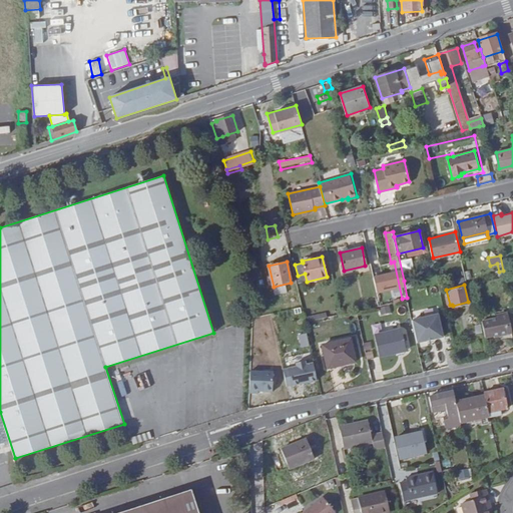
[(482,321),(485,337),(511,332),(507,312),(498,314),(498,318),(482,321)]
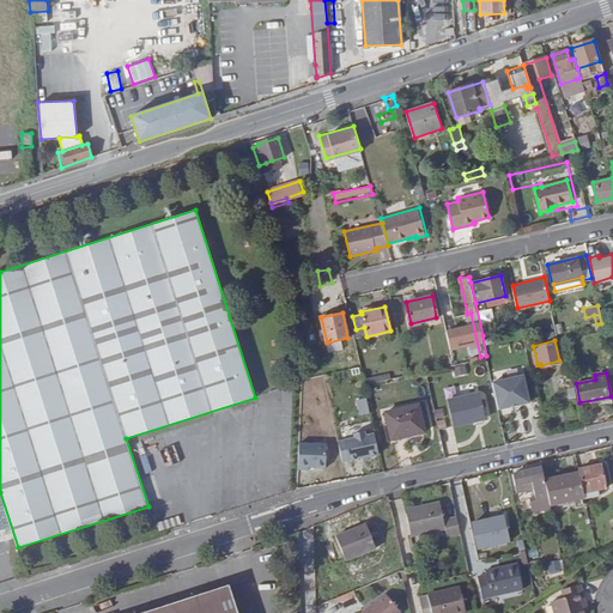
[(493,381),(499,408),(529,401),(523,375),(493,381)]
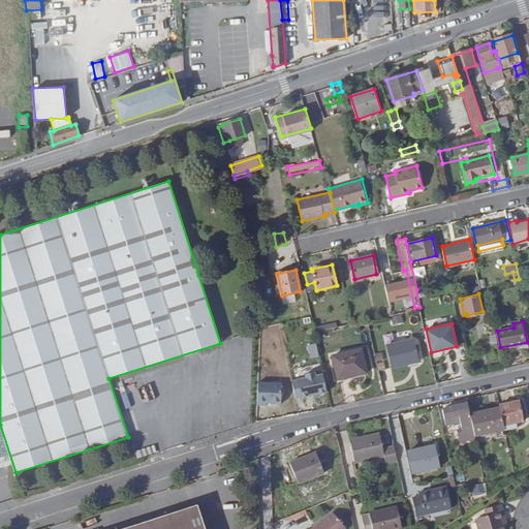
[(413,339),(385,345),(391,368),(418,361),(413,339)]
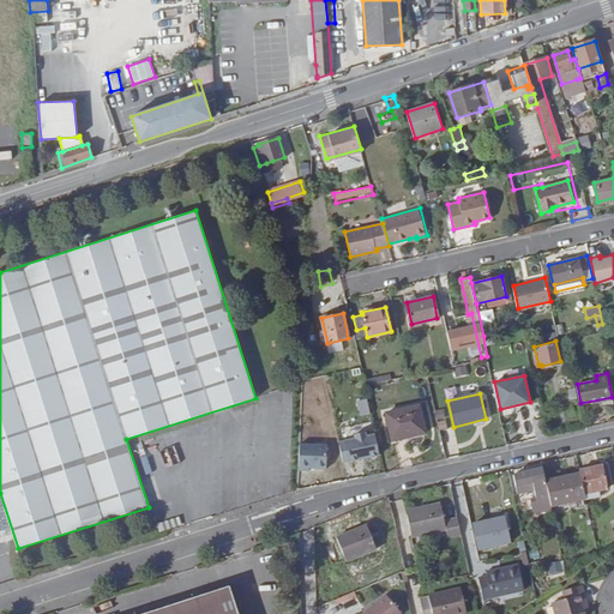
[(368,399),(357,401),(360,417),(371,416),(368,399)]
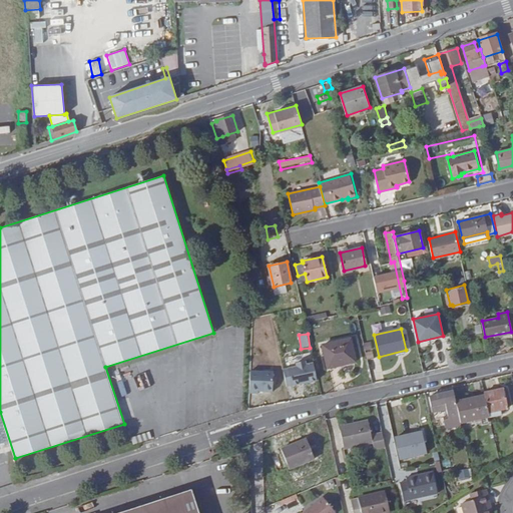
[(350,338),(321,345),(326,366),(344,361),(345,364),(355,362),(350,338)]
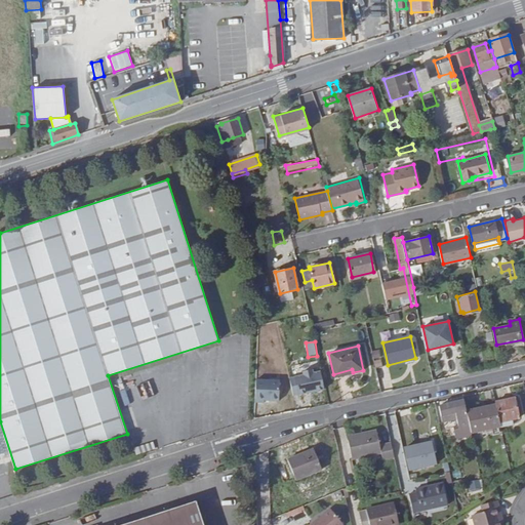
[(273,347),(272,355),(281,356),(281,348),(273,347)]
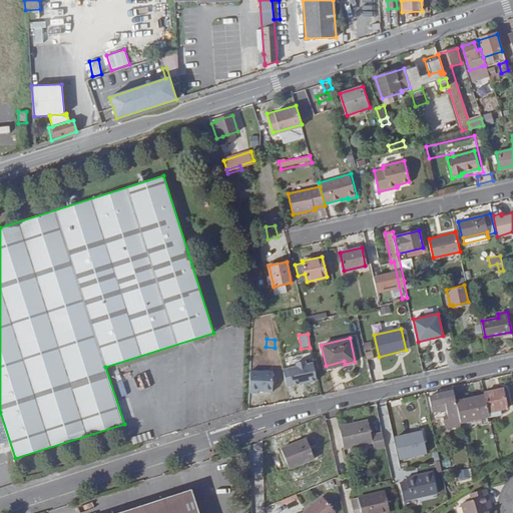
[(445,351),(448,366),(457,364),(453,349),(445,351)]
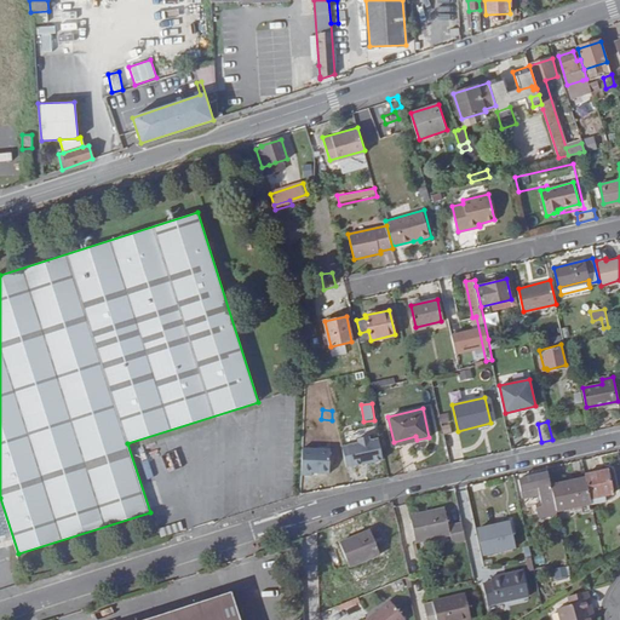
[(357,443),(342,447),(346,470),(384,461),(379,437),(357,441),(357,443)]
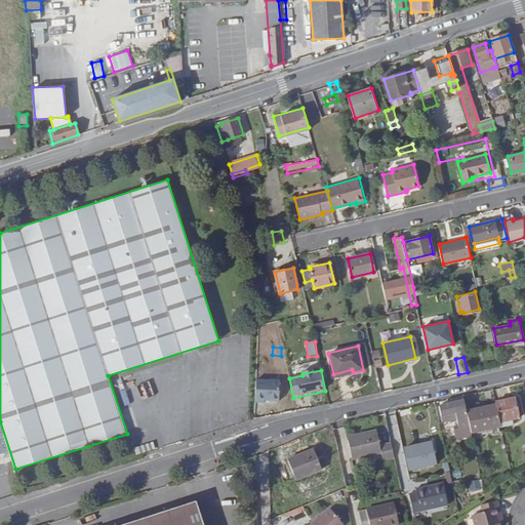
[(280,403),(280,379),(256,378),(255,402),(280,403)]
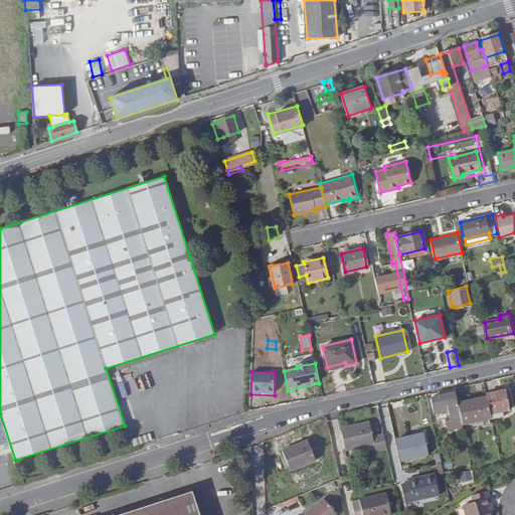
[(505,388),(485,393),(486,396),(490,413),(510,408),(505,388)]
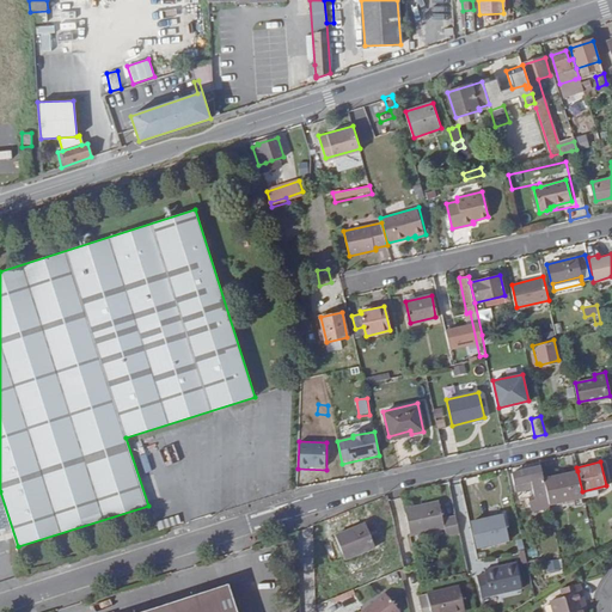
[(543,478),(539,464),(510,471),(514,489),(532,485),(533,495),(534,497),(528,500),(530,508),(533,509),(549,506),(548,505),(546,496),(543,478)]
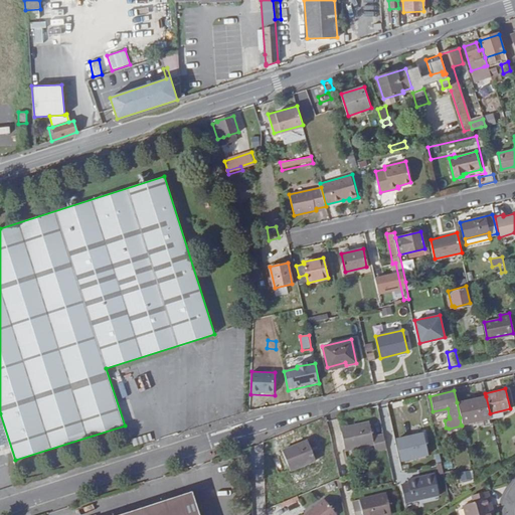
[(490,413),(486,396),(457,402),(460,417),(461,424),(491,417),(490,413)]
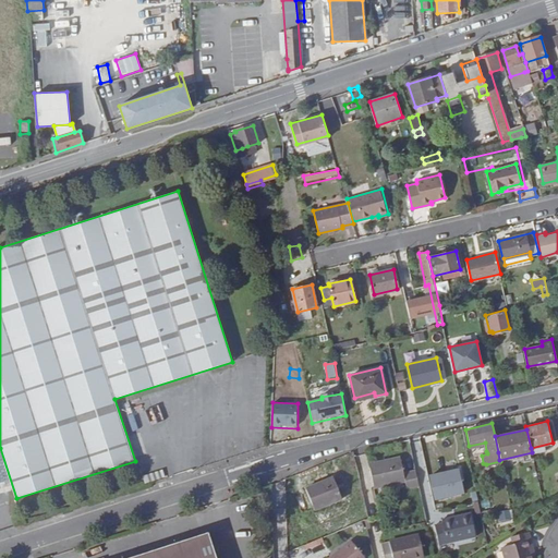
[(419,483),(414,468),(402,470),(399,456),(370,461),(374,484),(404,478),(405,486),(419,483)]
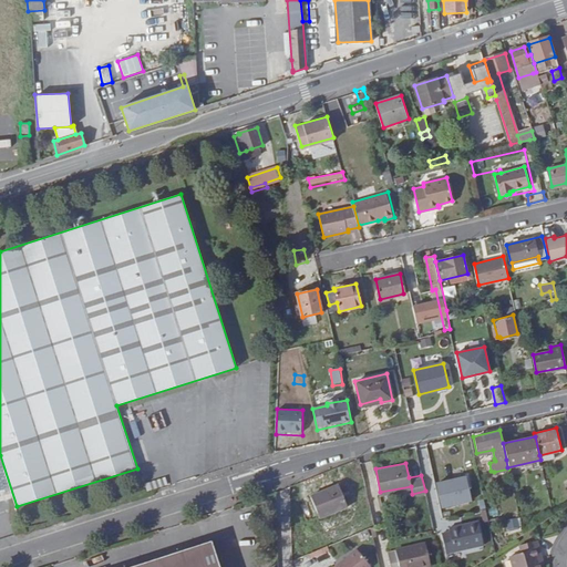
[(466,476),(436,483),(443,509),(472,502),(466,476)]
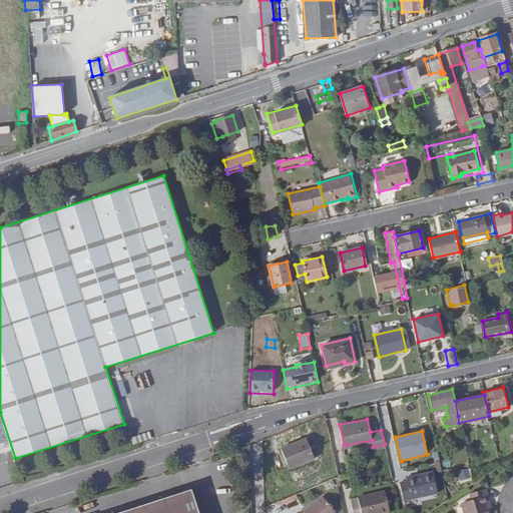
[(282,446),(289,466),(314,456),(306,436),(282,446)]
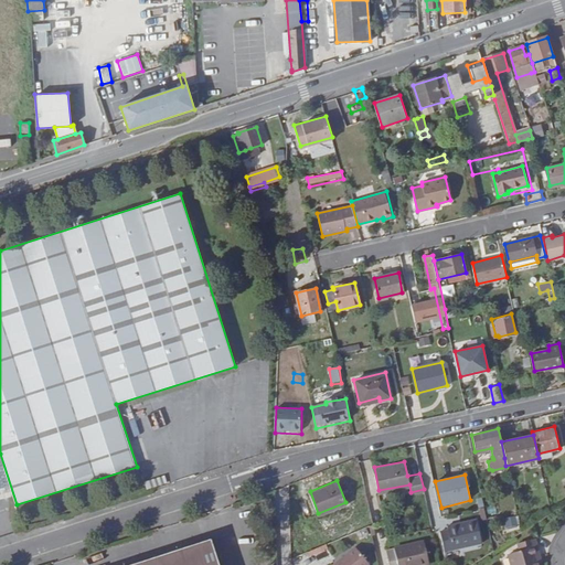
[(507,532),(520,529),(518,515),(503,519),(507,532)]
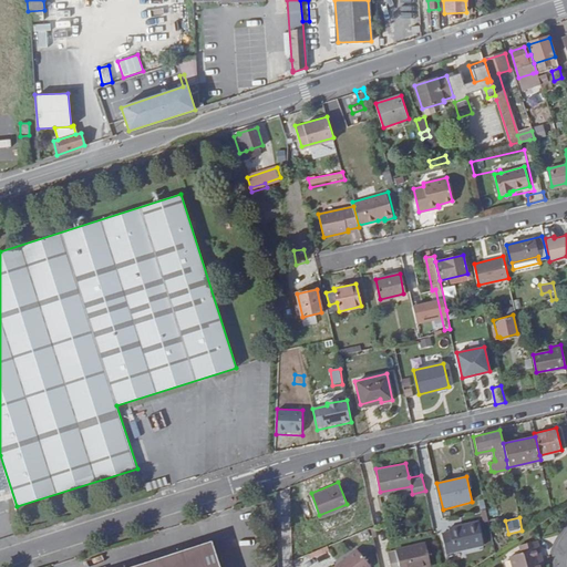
[(445,554),(481,545),(476,522),(447,528),(449,533),(441,535),(445,554)]
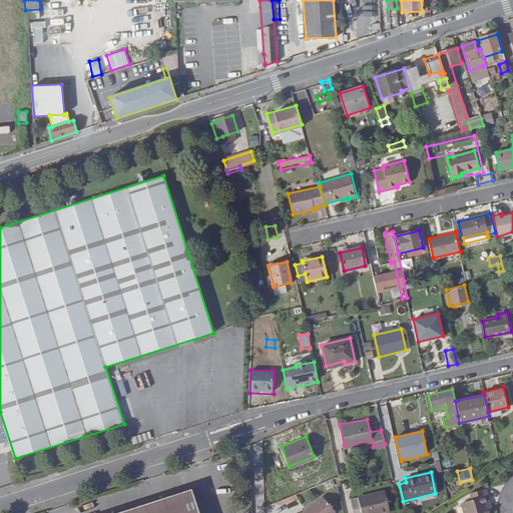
[(488,507),(491,505),(486,490),(470,495),(472,502),(463,504),(465,512),(489,512),(489,511),(488,507)]
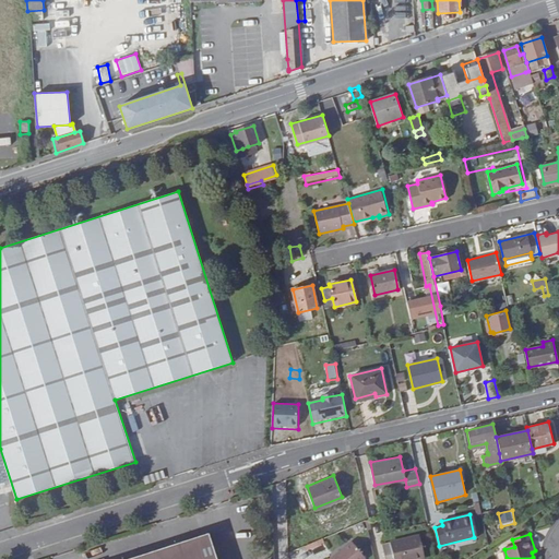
[(204,535),(129,558),(216,558),(210,535),(207,535),(204,535)]
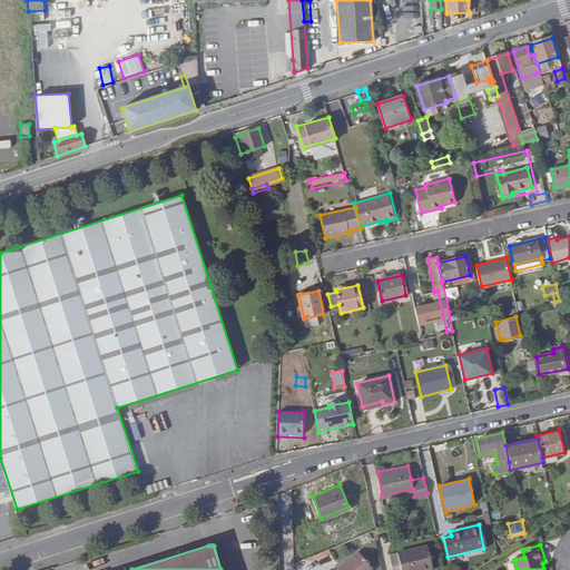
[(425,546),(389,553),(392,569),(423,569),(431,568),(425,546)]
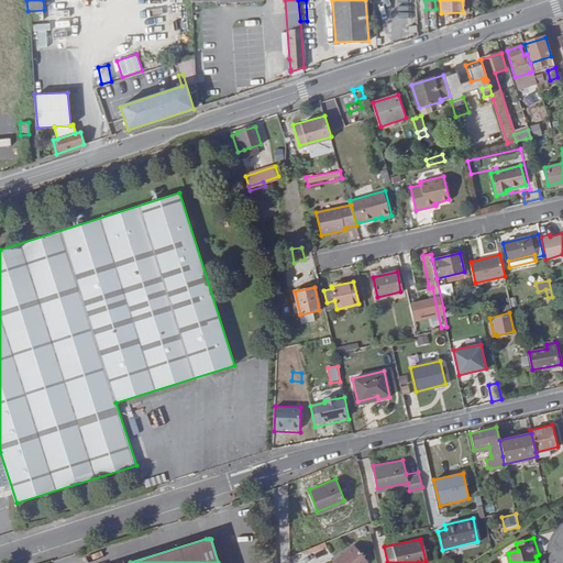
[(334,562),(370,562),(372,562),(357,543),(334,562)]
